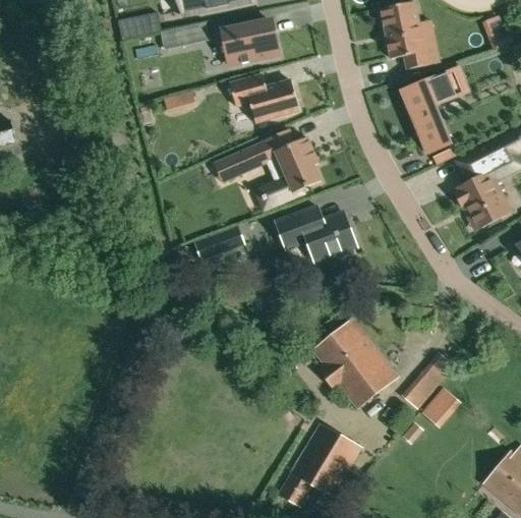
[(181,0),(183,11),(235,1),(239,0),(181,0)]
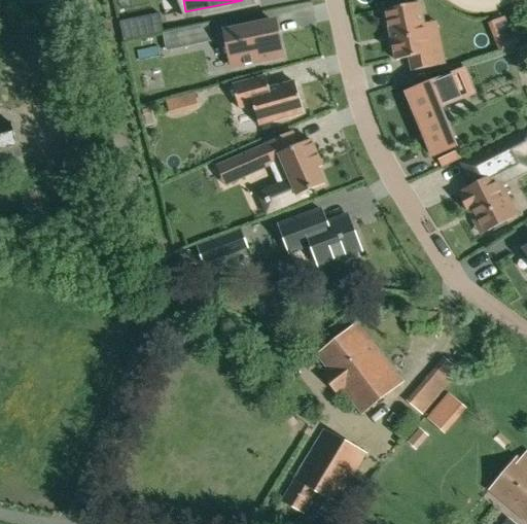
[(419,0),(385,7),(395,58),(409,55),(412,68),(445,61),(444,60),(432,63),(419,0)]
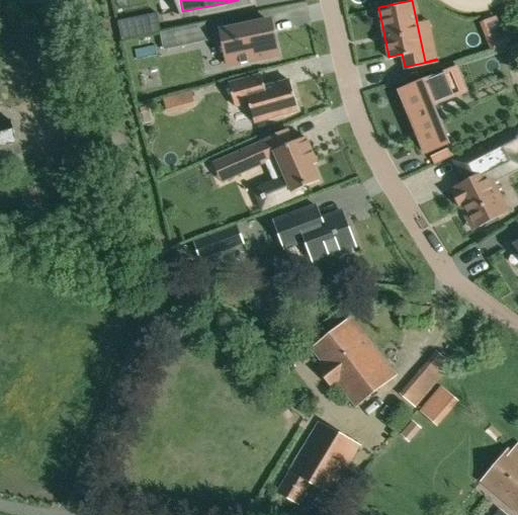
[(153,11),(121,18),(125,36),(157,30),(153,11)]
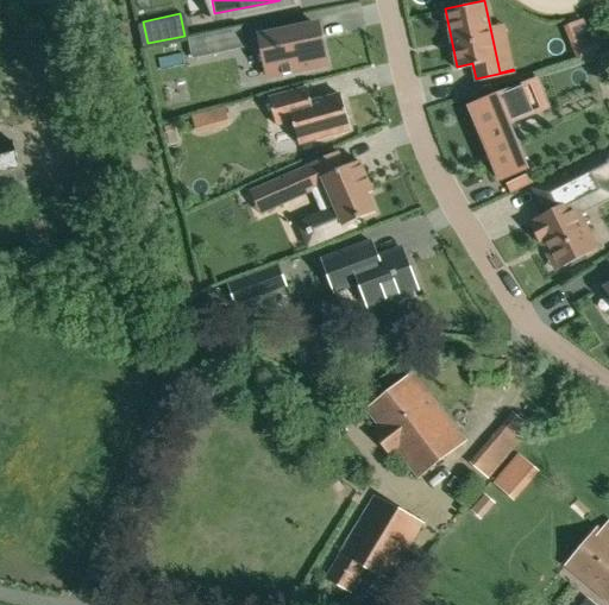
[(261,33),(269,74),(282,71),(292,70),(292,69),(325,62),(316,21),(261,33)]
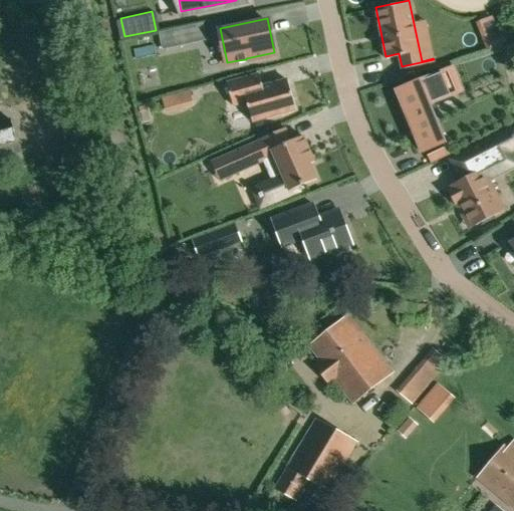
[(497,29),(493,18),(481,22),(490,45),(505,39),(501,27),(497,29)]
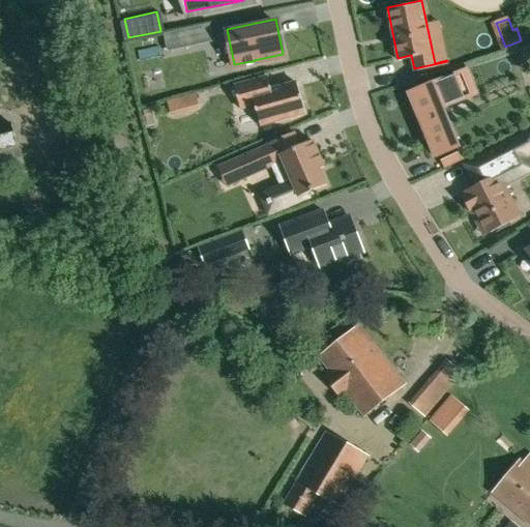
[(190,42),(186,27),(165,31),(168,48),(190,42)]
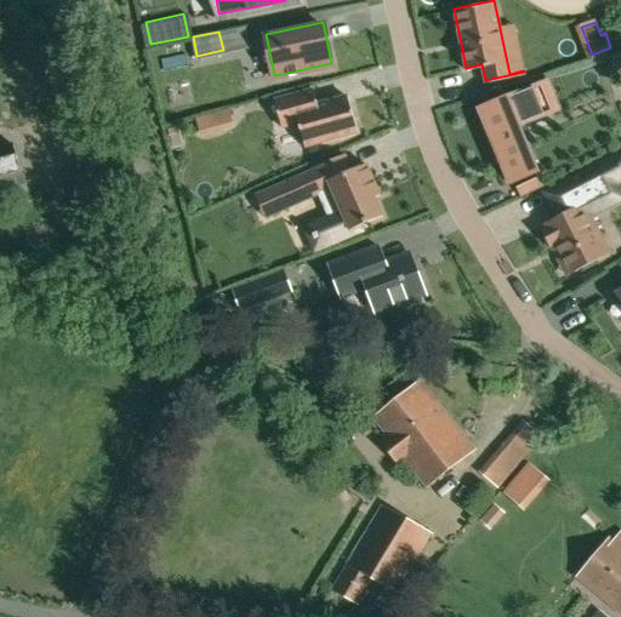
[(479,107),(497,153),(502,163),(510,181),(536,169),(529,152),(517,123),(545,112),(533,84),(479,107)]
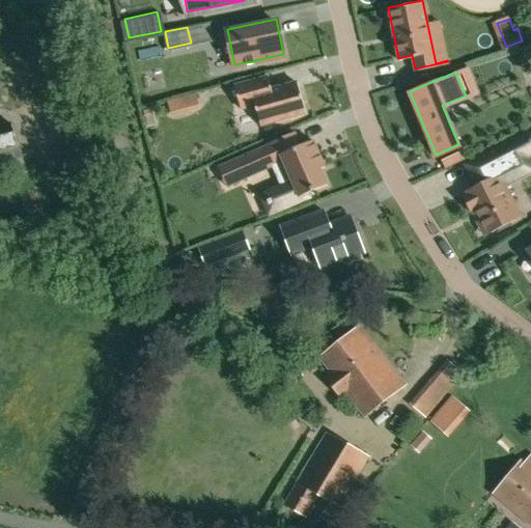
[(267,74),(234,83),(241,107),(255,103),(260,123),(305,111),(296,80),(271,87),(267,74)]
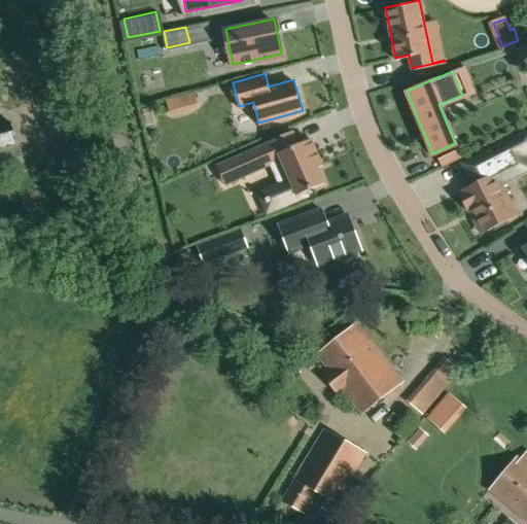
[(0,155),(20,150),(10,117),(0,119),(0,155)]
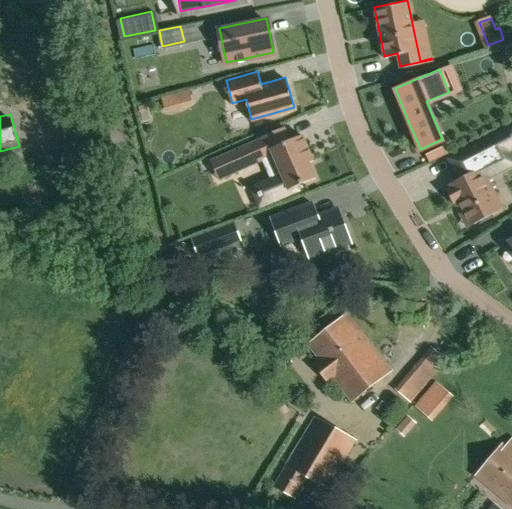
[(456,169),(459,168),(462,175),(446,184),(447,187),(446,188),(453,202),(458,199),(464,209),(466,207),(474,222),(478,220),(479,222),(493,215),(492,212),(502,207),(484,172),(479,163),(511,145),(511,123),(449,156),(456,169)]
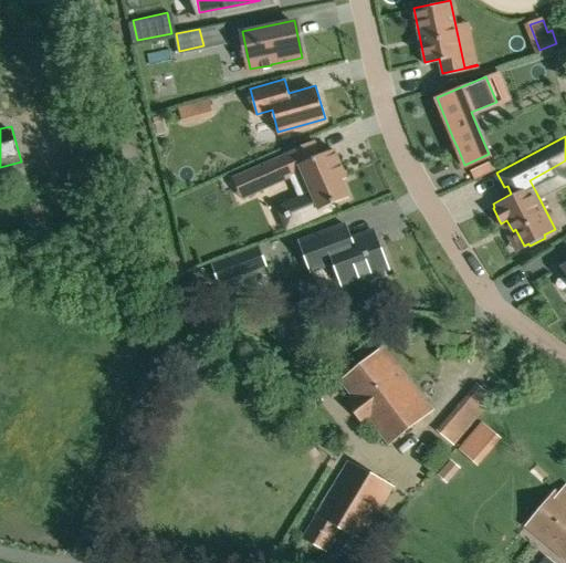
[(289,168),(291,175),(297,191),(302,189),(303,190),(308,187),(318,208),(348,195),(341,178),(346,176),(334,147),(321,153),(314,138),(285,150),(286,153),(274,157),(274,158),(281,173),(289,168)]
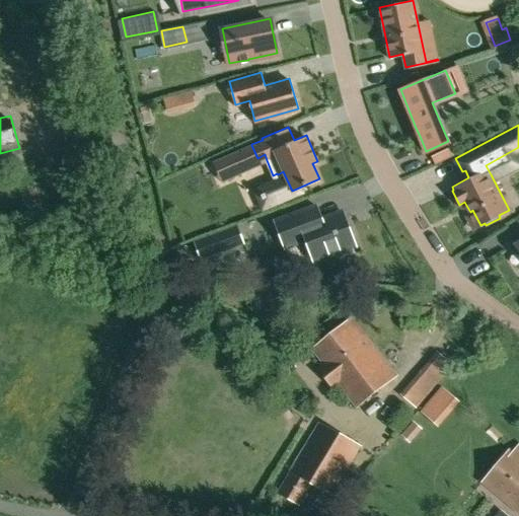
[(450,146),(432,155),(435,162),(454,154),(450,146)]
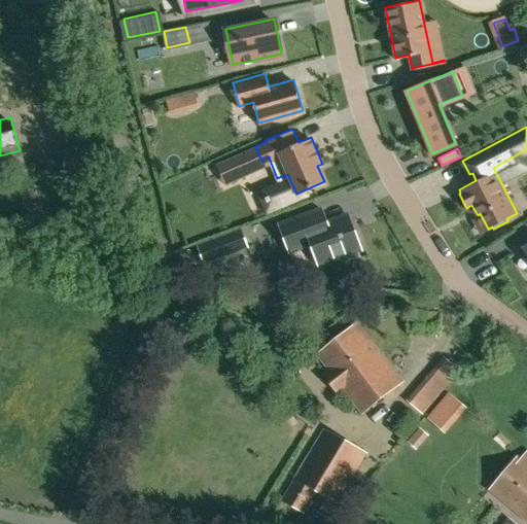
[(348,212),(342,215),(326,220),(321,207),(279,222),(285,241),(289,250),(310,242),(318,264),(342,254),(344,258),(358,253),(356,249),(360,247),(352,224),(348,212)]
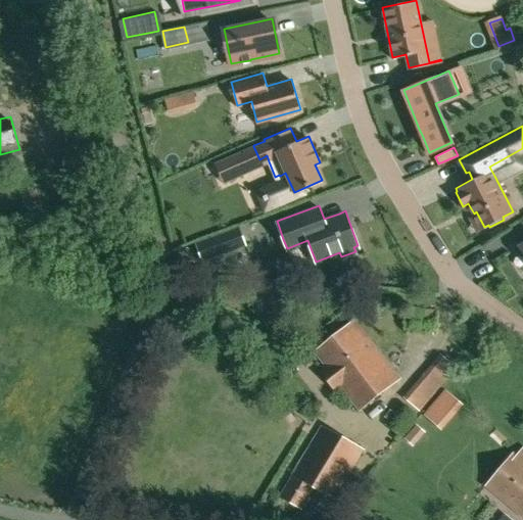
[(202,258),(224,250),(244,242),(239,227),(218,235),(196,243),(202,258)]
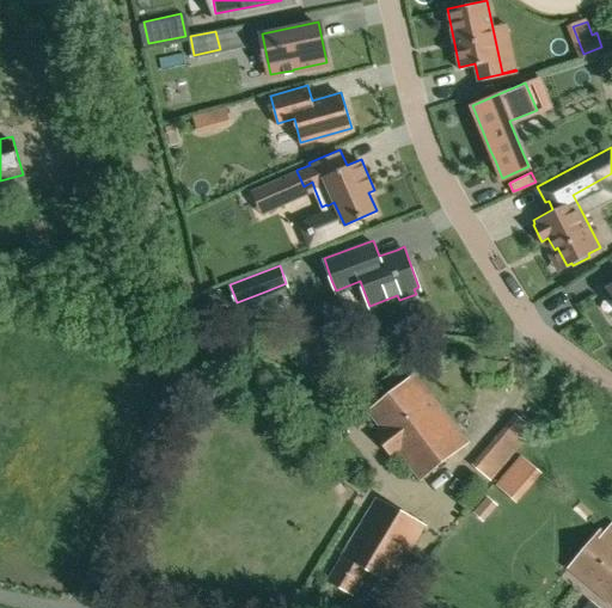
[(415,372),(367,409),(420,477),(467,440),(415,372)]
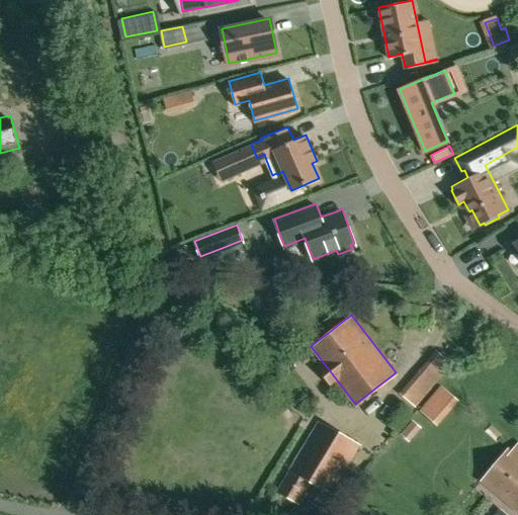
[(431,344),(396,384),(415,402),(450,360),(431,344)]
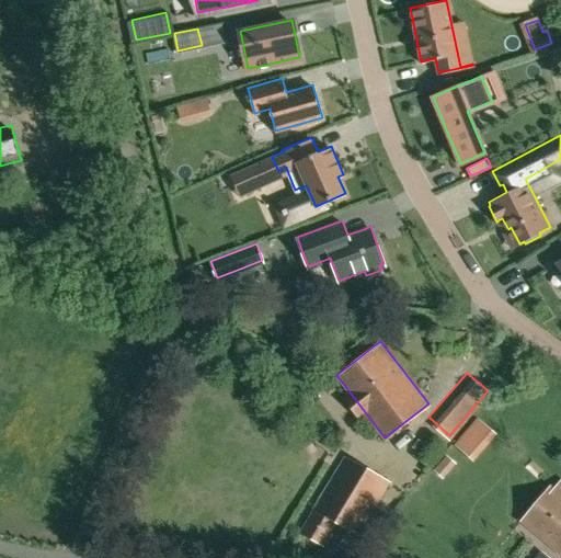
[(496,432),(478,414),(462,433),(482,450),(496,432)]
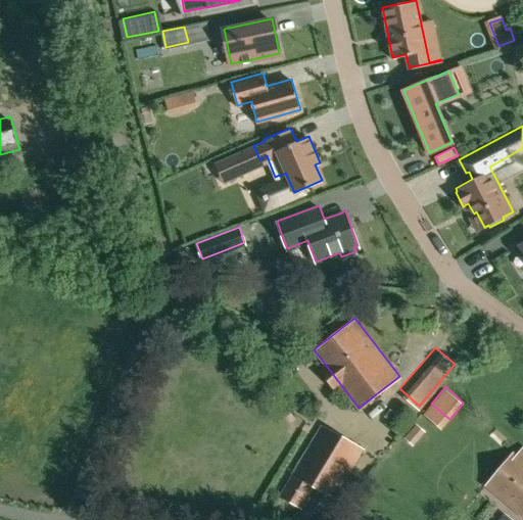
[(417,423),(406,436),(415,445),(427,431),(417,423)]
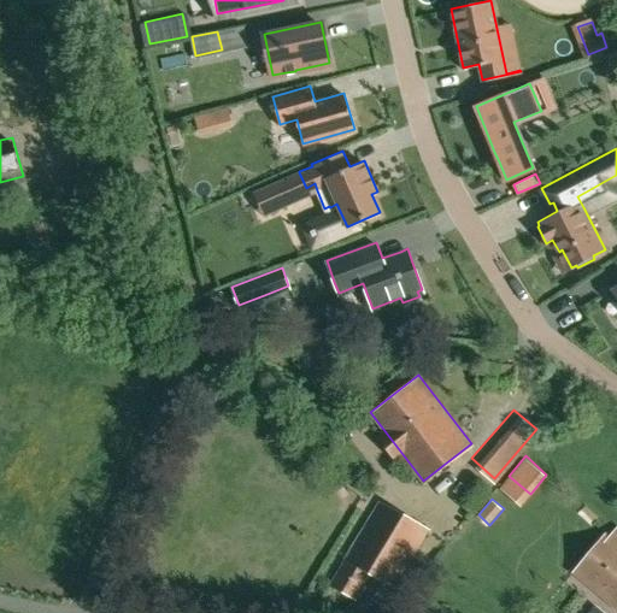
[(351,600),(369,571),(393,584),(427,526),(380,500),(328,585),(351,600)]
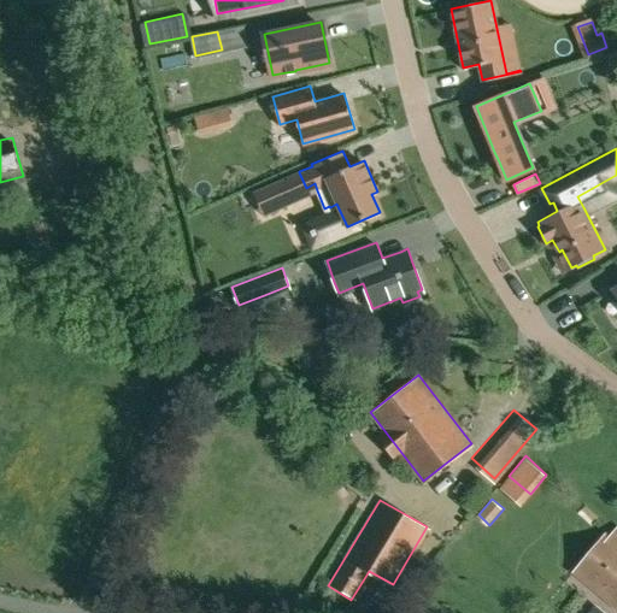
[(607,537),(603,532),(571,570),(616,608),(616,526),(607,537)]
